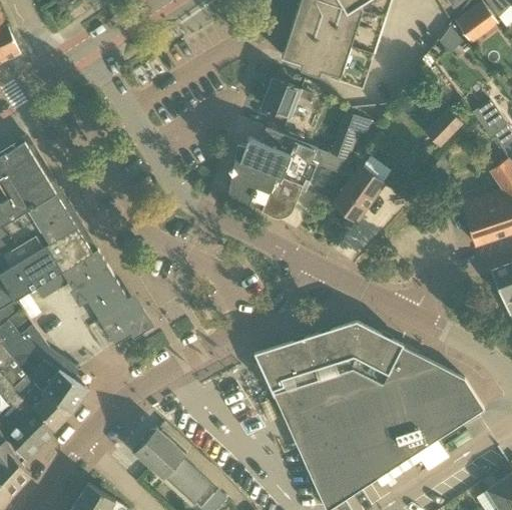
[(55,0),(62,8),(73,0),(55,0)]
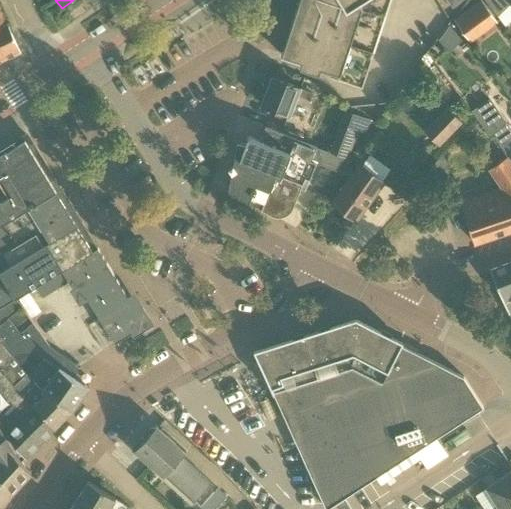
[(297,0),(280,57),(330,73),(329,79),(360,88),(391,0),(297,0)]
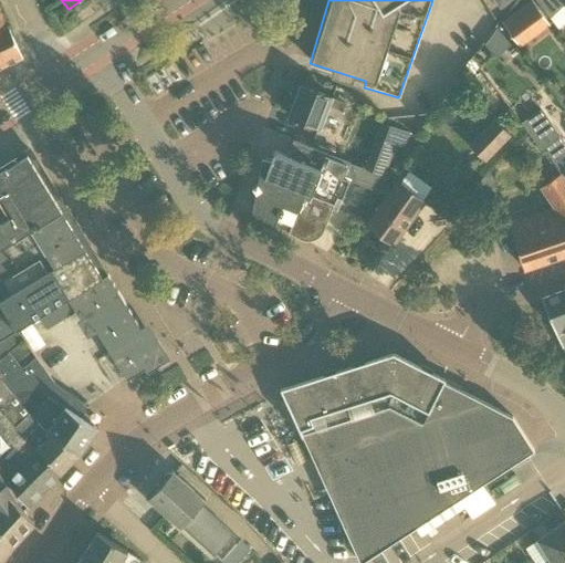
[(490,0),(500,12),(515,0),(490,0)]
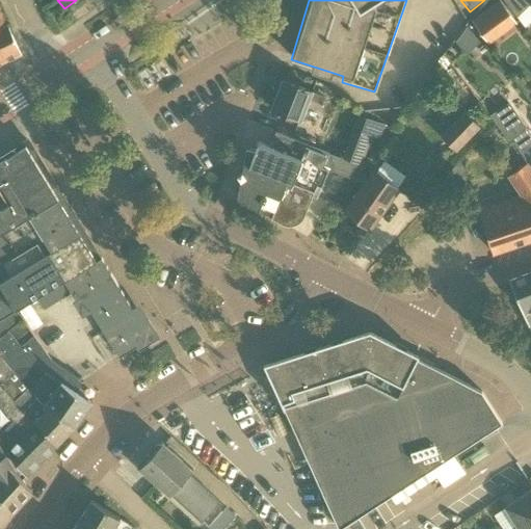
[(530,0),(501,0),(516,20),(530,6),(530,7),(530,0)]
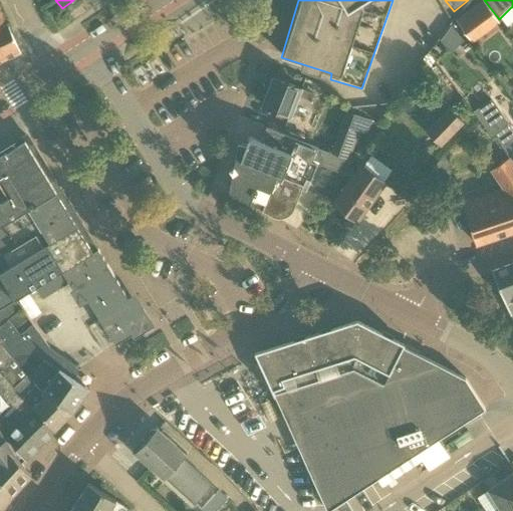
[(499,25),(482,2),(455,23),(472,45),(499,25)]
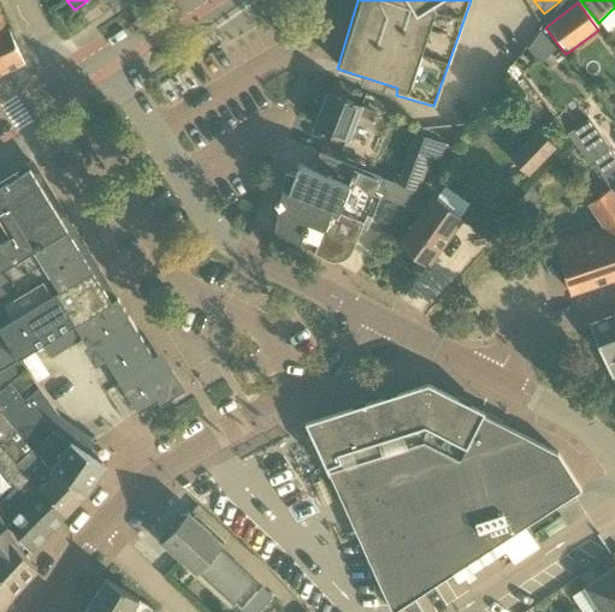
[(0,76),(25,65),(0,11),(0,76)]
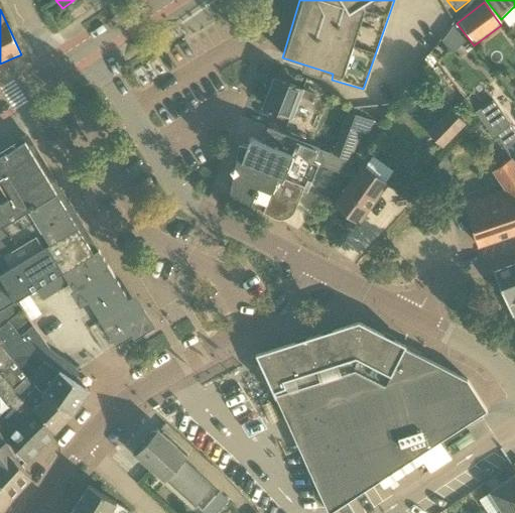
[(452,54),(465,42),(453,28),(441,43),(452,54)]
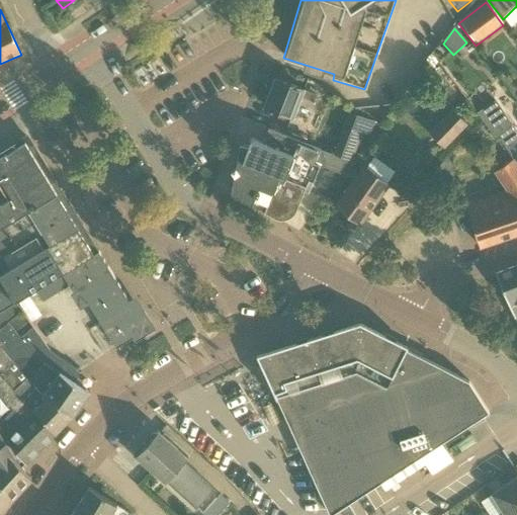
[(303,90),(275,81),(264,108),(291,118),(297,103),(309,107),(313,97),(302,93),(303,90)]
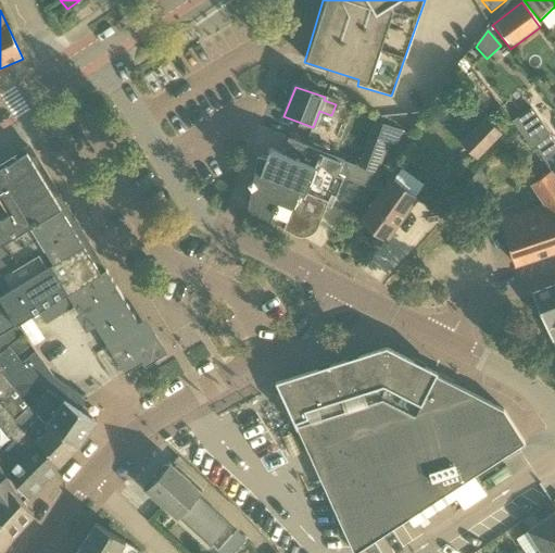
[(503,136),(486,120),(459,146),(478,163),(503,136)]
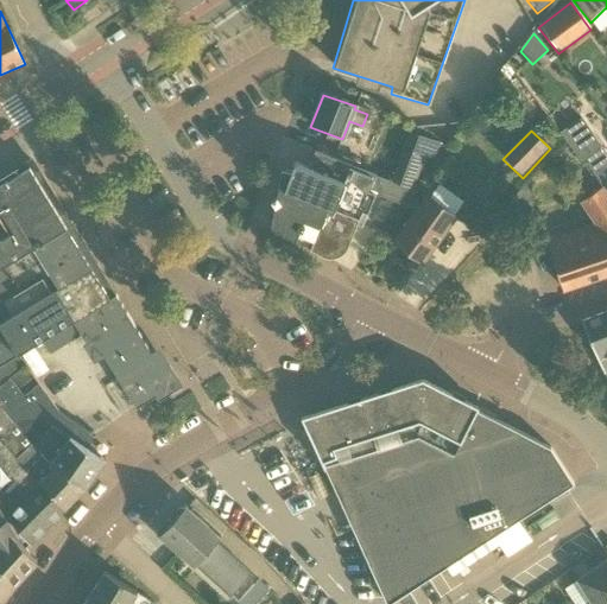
[(606,158),(601,150),(582,161),(598,184),(606,178),(606,158)]
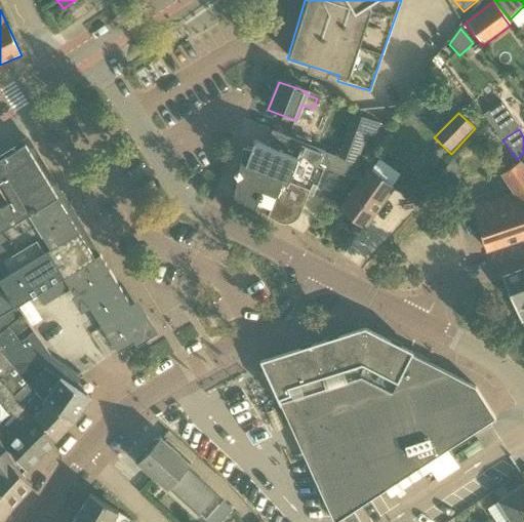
[(324,153),(290,141),(272,132),(266,148),(254,143),(251,151),(247,151),(239,198),(254,207),(254,209),(277,223),(280,224),(282,225),(285,225),(288,225),(291,224),(293,223),(295,222),(297,219),(299,216),(300,215),(308,196),(312,185),(317,187),(324,170),(319,168),(324,153)]
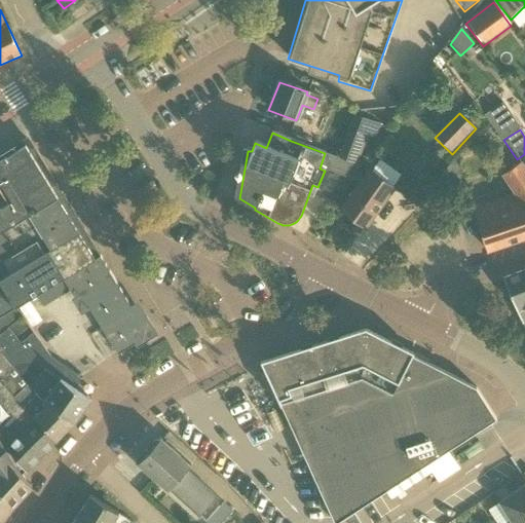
[(0,232),(38,211),(62,195),(61,194),(60,195),(26,142),(0,156),(0,232)]
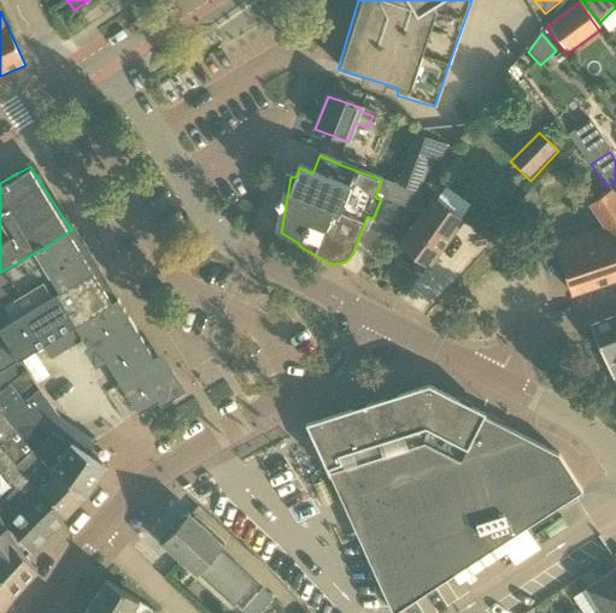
[(391,204),(405,208),(416,194),(397,187),(391,204)]
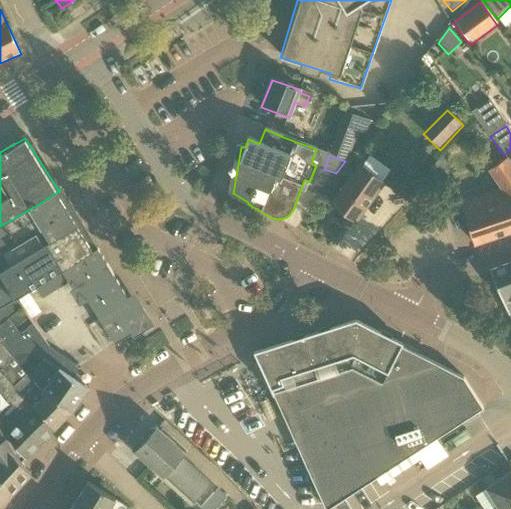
[(510,233),(510,163),(507,159),(491,169),(488,172),(493,178),(501,190),(462,204),(464,210),(474,247),(510,233)]
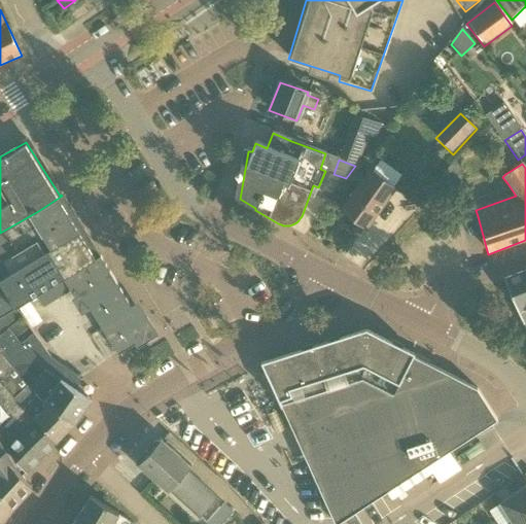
[(395,190),(393,188),(373,174),(372,173),(341,212),(366,231),(395,190)]
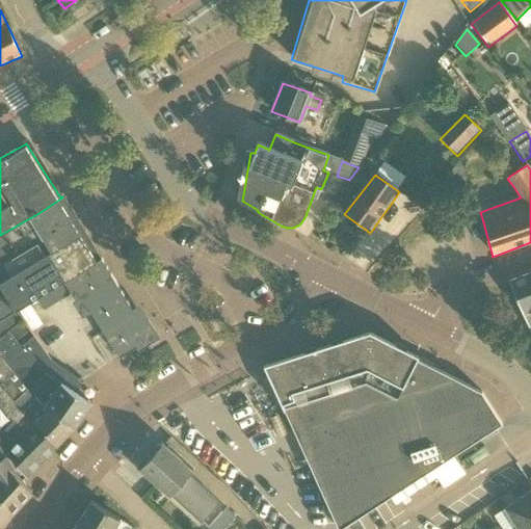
[(101,260),(81,229),(62,197),(38,213),(0,235),(0,349),(23,327),(20,322),(22,320),(15,311),(61,282),(62,283),(101,260)]
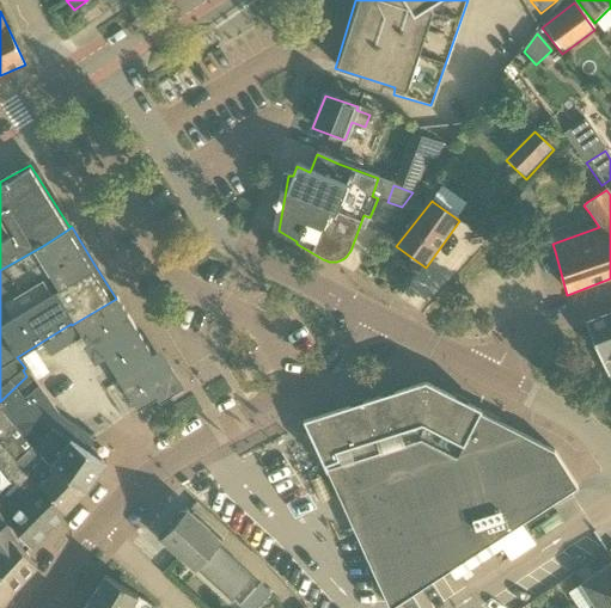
[(134,409),(138,413),(142,410),(172,392),(116,299),(72,325),(85,347),(83,348),(95,367),(103,361),(134,409)]
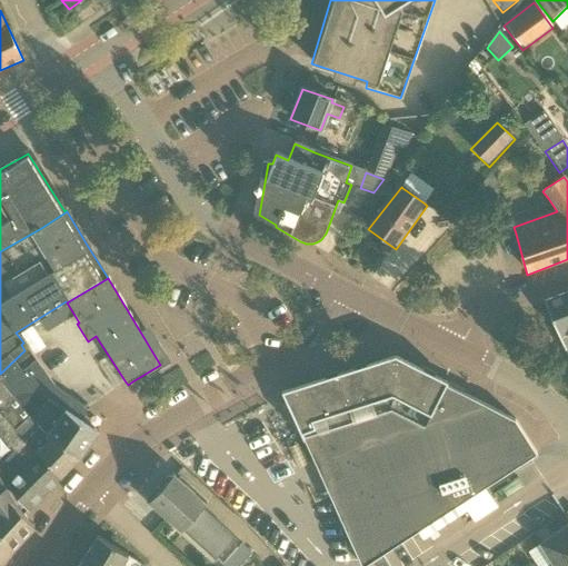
[(567,294),(545,304),(560,339),(567,335),(567,294)]
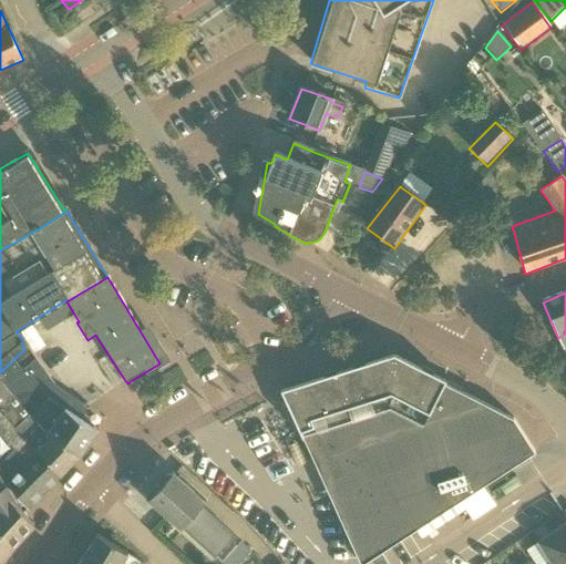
[(85,409),(74,401),(57,389),(35,360),(22,372),(18,366),(30,356),(24,349),(0,372),(0,386),(11,402),(14,399),(30,416),(24,421),(31,430),(81,457),(98,433),(78,421),(85,409)]
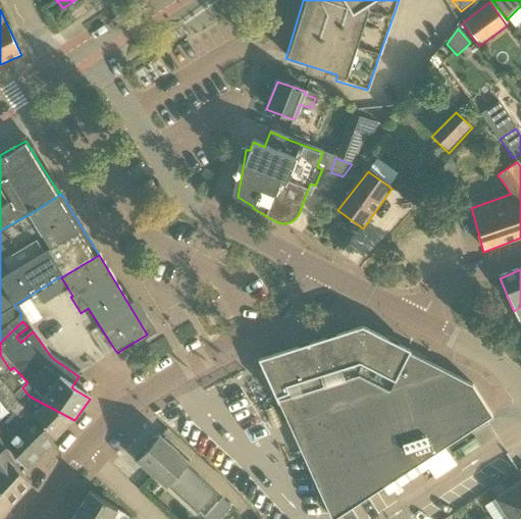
[(336,518),(492,417),(472,386),(362,331),(260,364),(330,518),(336,518)]
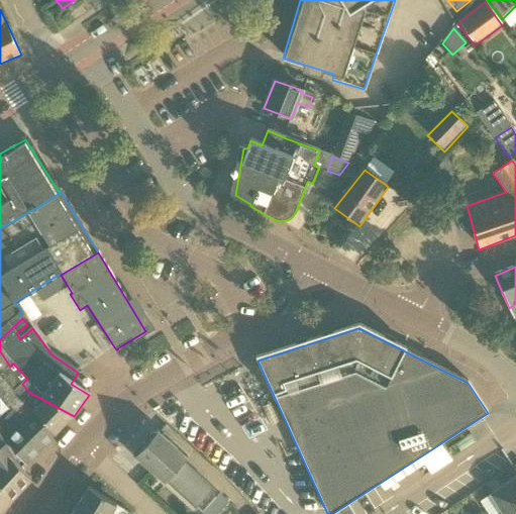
[(7,369),(10,367),(0,351),(0,385),(9,396),(56,434),(73,417),(74,416),(28,392),(22,384),(21,386),(7,369)]
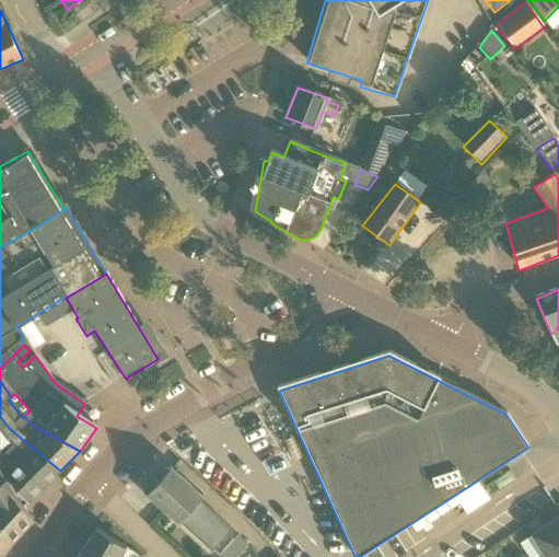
[(27,505),(46,486),(60,471),(10,429),(0,417),(0,431),(14,445),(0,461),(0,477),(12,497),(13,497),(16,494),(27,505)]
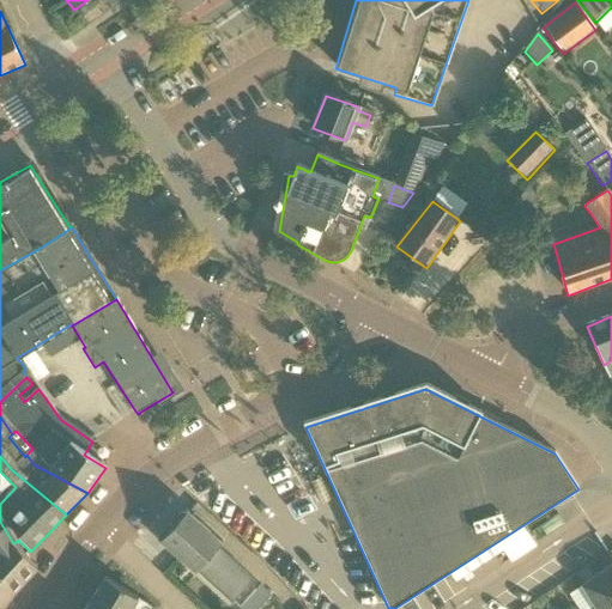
[(161,542),(180,559),(195,573),(203,573),(232,602),(252,580),(217,549),(222,543),(187,512),(161,542)]
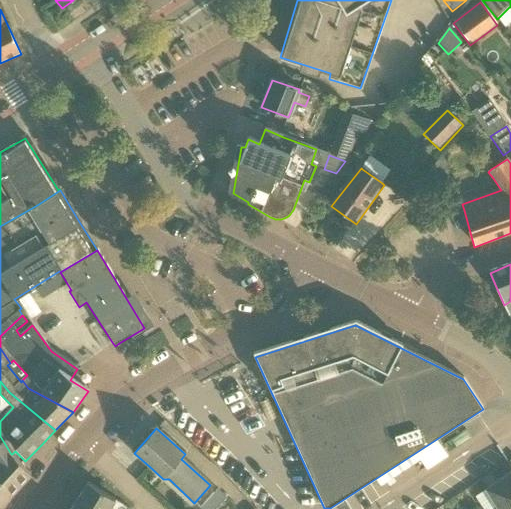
[(30,475),(12,454),(11,454),(0,436),(0,481),(9,491),(11,494),(12,495),(31,476),(30,475)]
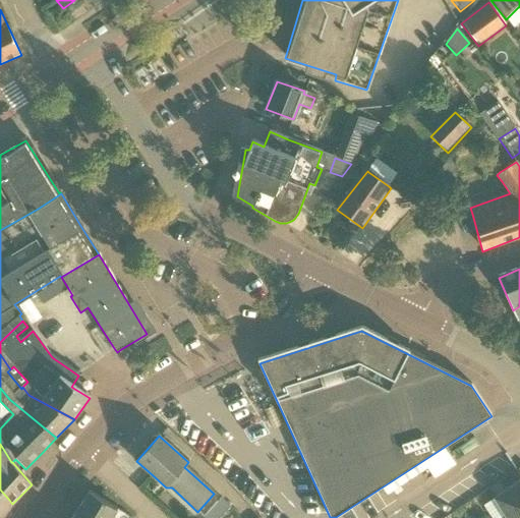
[(506,517),(519,507),(519,481),(505,492),(500,483),(489,491),(495,499),(506,517)]
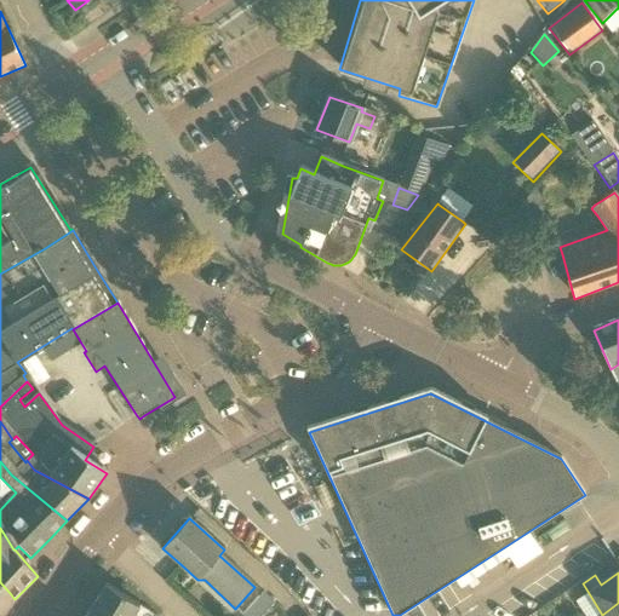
[(13,598),(11,594),(0,582),(0,615),(1,615),(15,599),(13,598)]
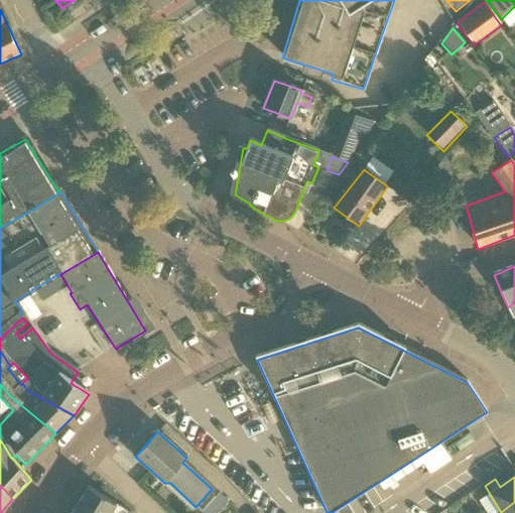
[(111,512),(116,506),(88,489),(81,499),(77,507),(85,512),(111,512)]
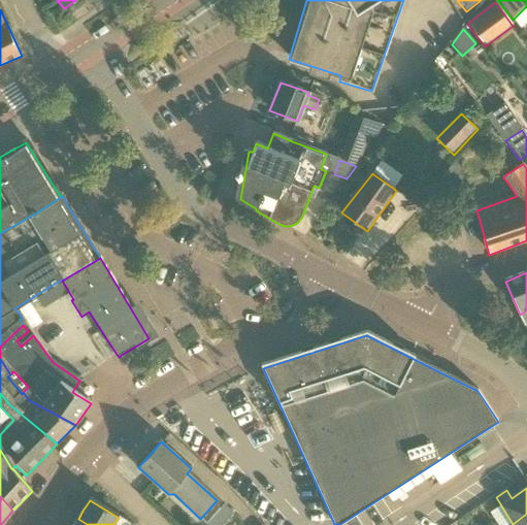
[(224,524),(233,515),(224,506),(208,524),(224,524)]
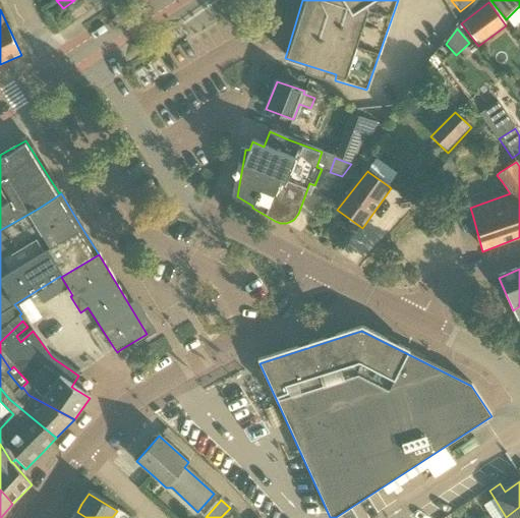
[(519,517),(519,507),(506,517),(519,517)]
